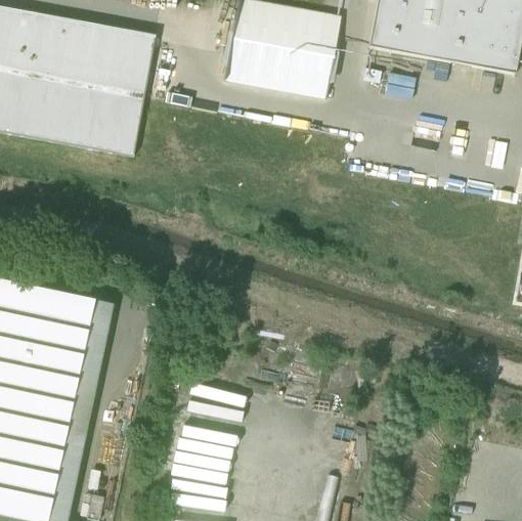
[(322,11),(259,0),(240,0),(226,79),(329,97),(343,15),(322,11)]
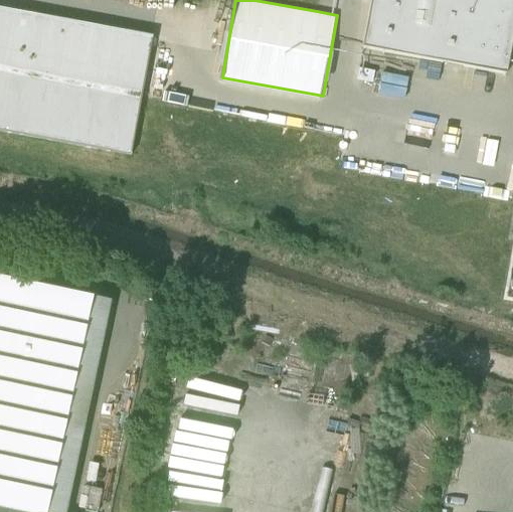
[(372,0),(364,45),(508,72),(512,44),(512,0),(372,0)]
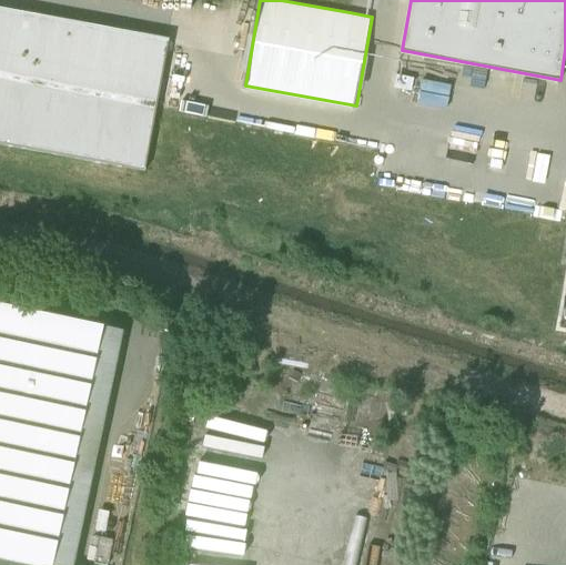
[(171,37),(0,6),(0,142),(147,170),(158,108),(171,37)]
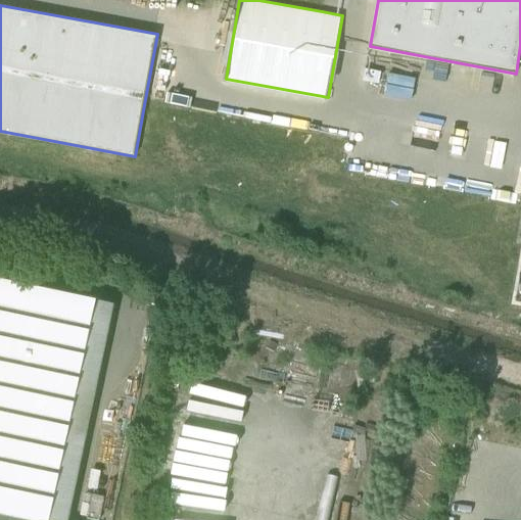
[(48,519),(95,299),(0,279),(0,519),(48,519)]
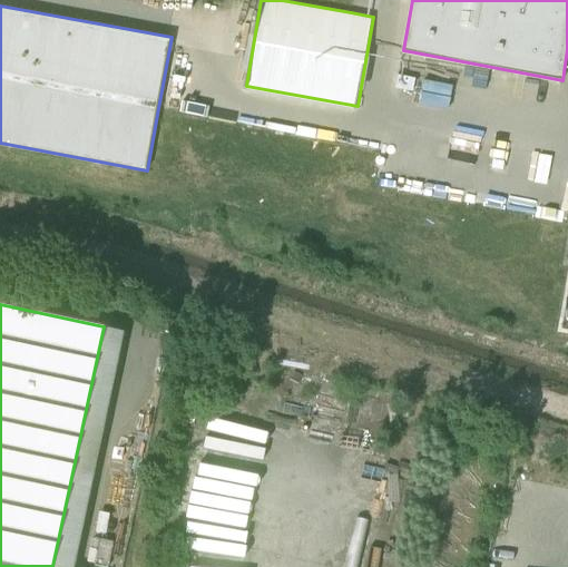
[(115,540),(101,537),(97,564),(109,566),(115,540)]
